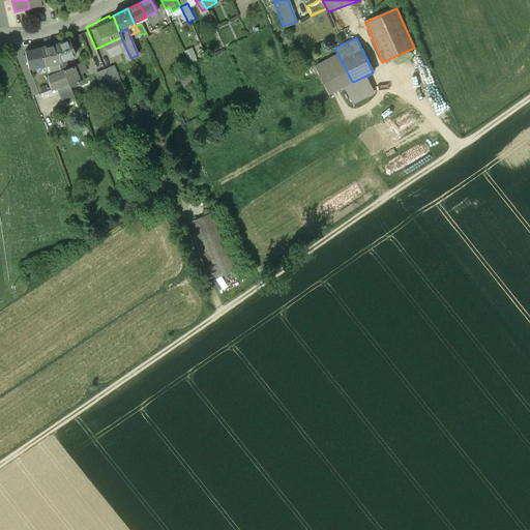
[(55,45),(59,62),(64,59),(76,55),(68,38),(55,45)]
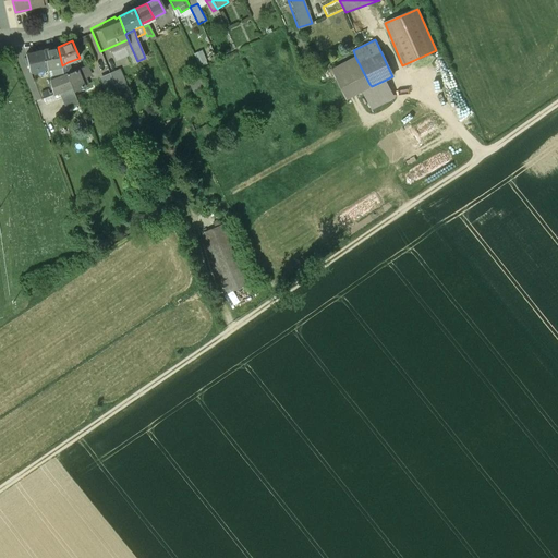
[(62,65),(58,47),(43,50),(47,69),(62,65)]
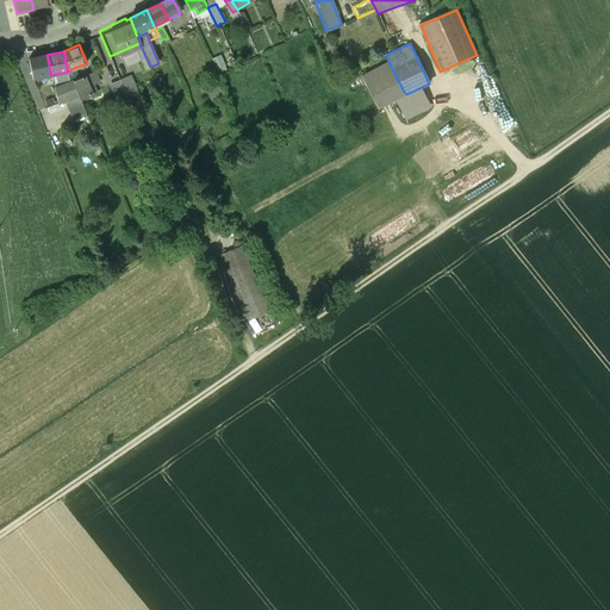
[(33,80),(51,75),(47,55),(29,60),(33,80)]
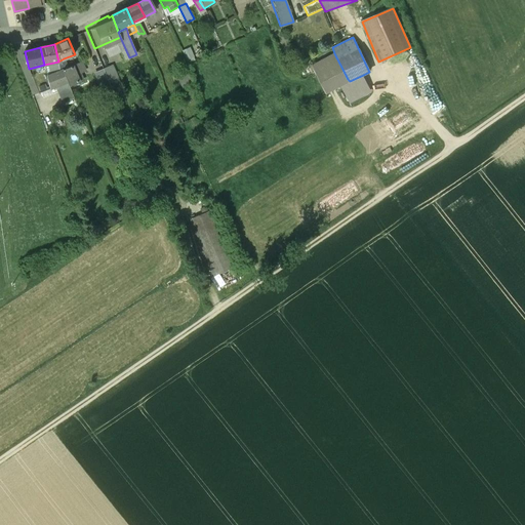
[(195,59),(189,47),(182,50),(188,63),(195,59)]
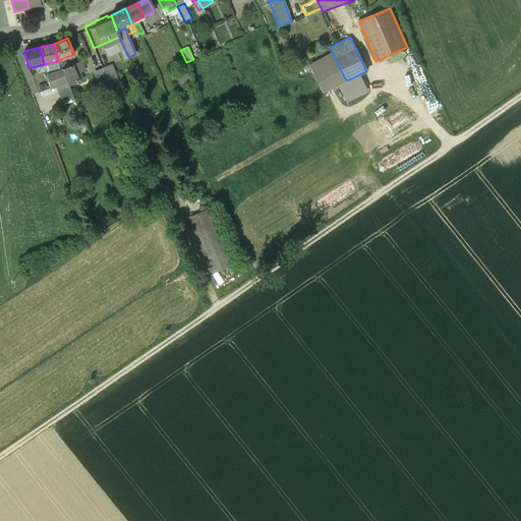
[(345,78),(332,53),(309,65),(324,93),(339,85),(338,84),(347,80),(345,78)]
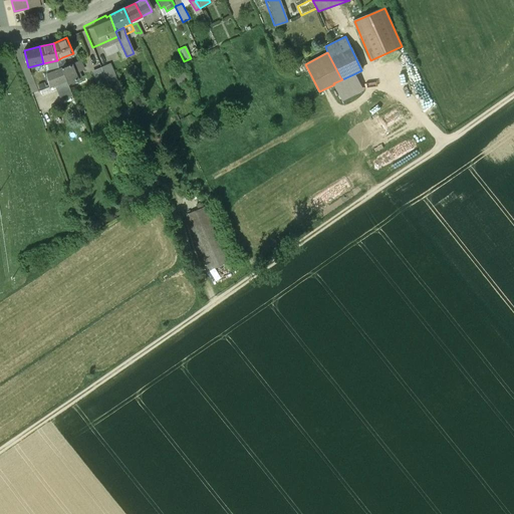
[(62,57),(57,60),(60,68),(65,66),(62,57)]
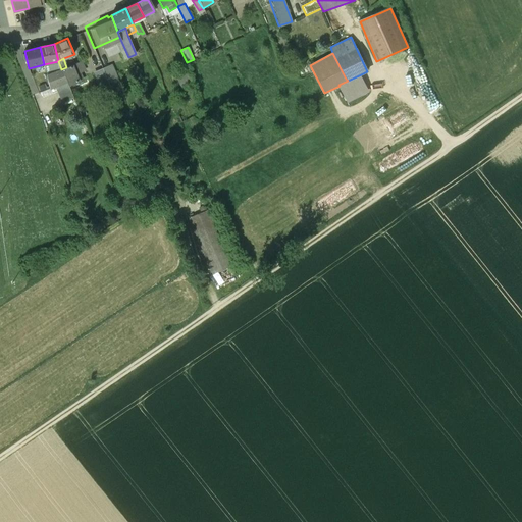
[(61,69),(58,61),(44,64),(47,75),(61,69)]
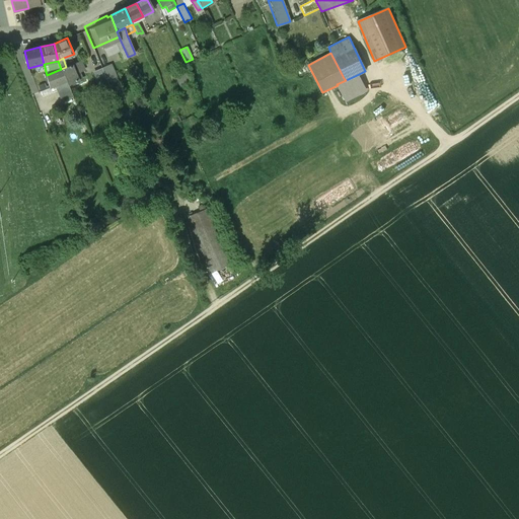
[(66,67),(61,69),(66,79),(68,84),(87,76),(79,61),(66,67)]
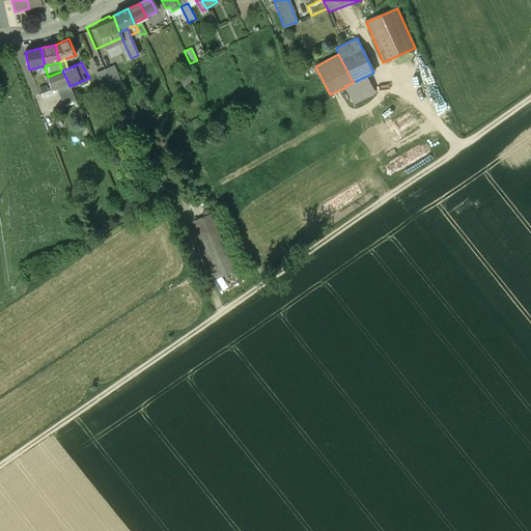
[(114,65),(104,68),(113,91),(117,101),(127,96),(114,65)]
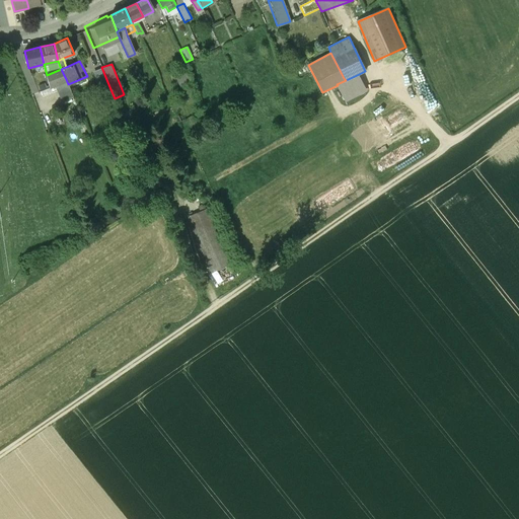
[(110,89),(101,67),(96,70),(105,92),(110,89)]
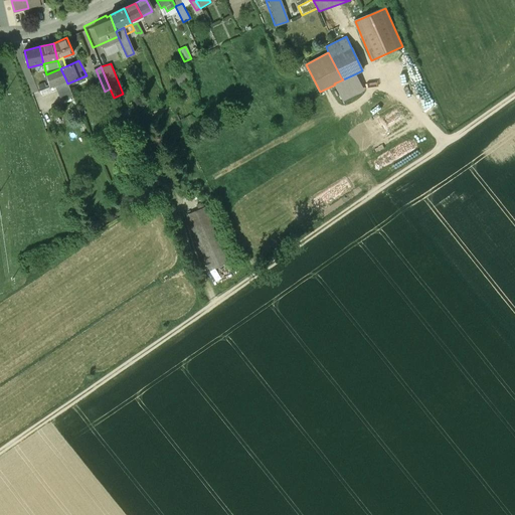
[(53,83),(65,78),(60,68),(46,74),(48,86),(53,83)]
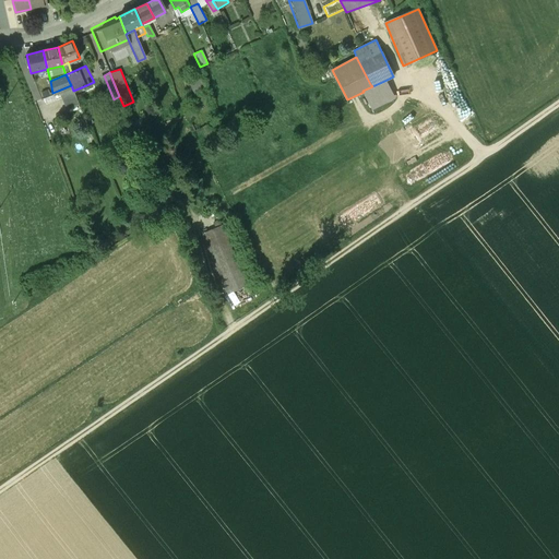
[(191,80),(197,91),(204,87),(200,75),(191,80)]
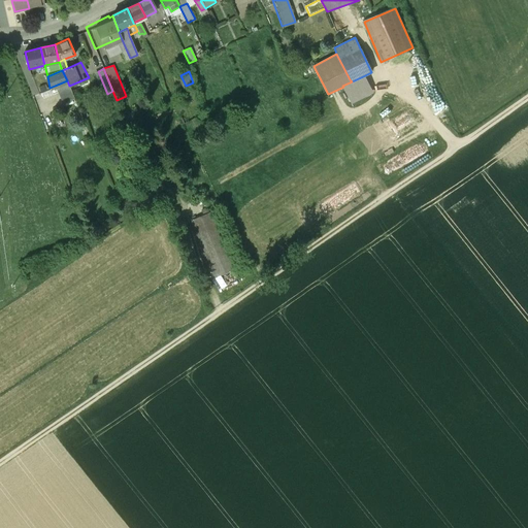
[(374,93),(365,75),(352,81),(342,86),(343,87),(352,103),(374,93)]
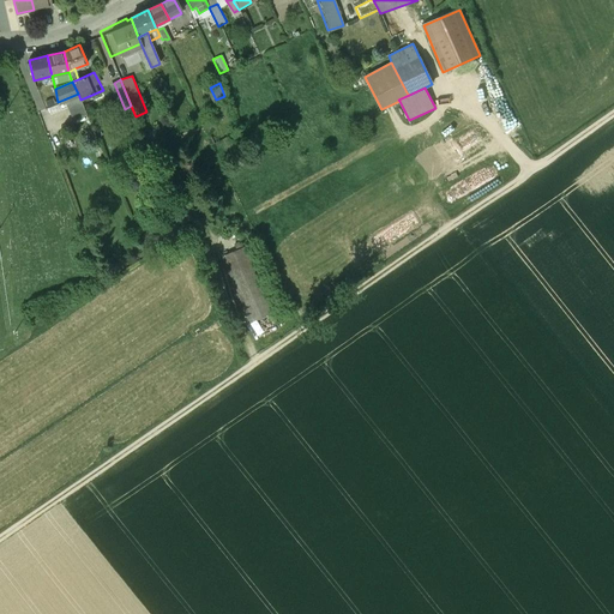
[(86,114),(80,100),(78,94),(64,100),(72,120),(86,114)]
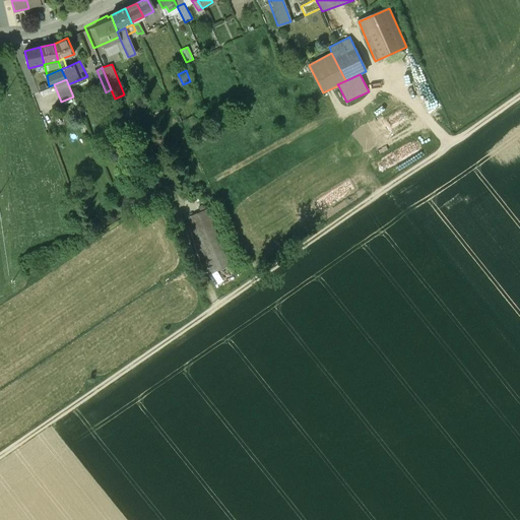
[(45,80),(37,84),(40,92),(49,88),(45,80)]
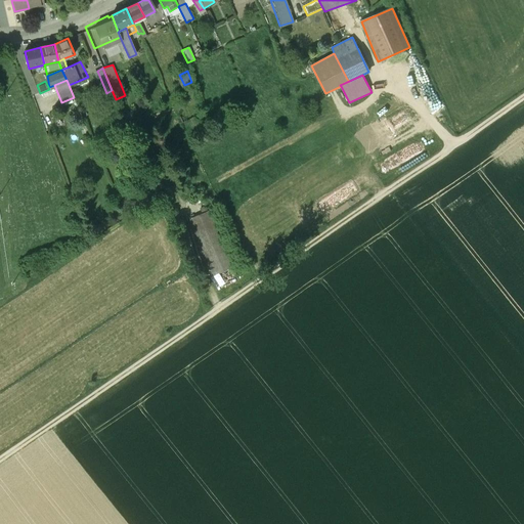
[(208,211),(188,219),(213,275),(232,267),(208,211)]
